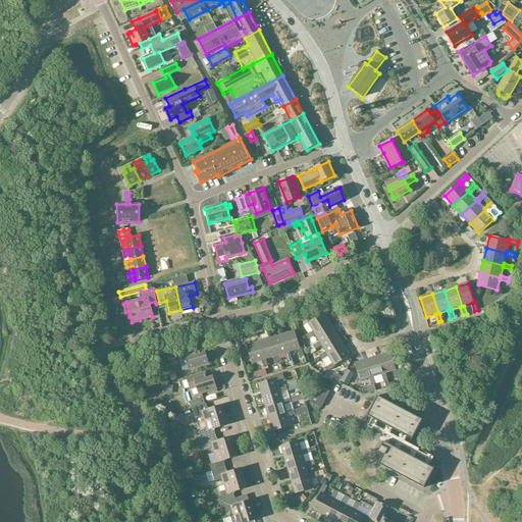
[(115,298),(113,299),(115,306),(117,305),(123,304),(127,303),(126,302),(125,296),(115,298)]
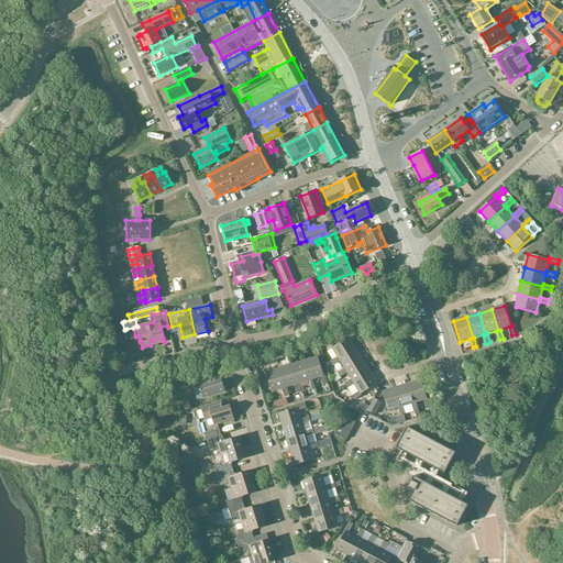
[(333,366),(340,362),(340,361),(356,350),(350,338),(332,349),(338,357),(331,362),(333,366)]
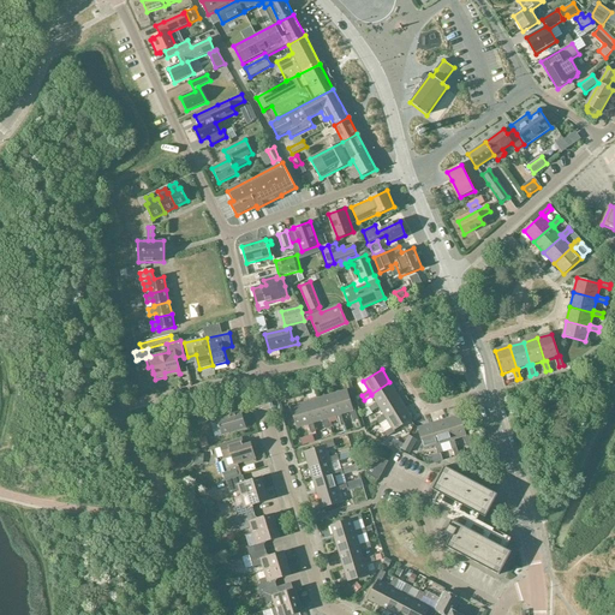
[(380,408),(378,406),(398,394),(389,382),(371,394),(371,395),(377,404),(369,408),(370,408),(371,411),(372,413),(380,408)]
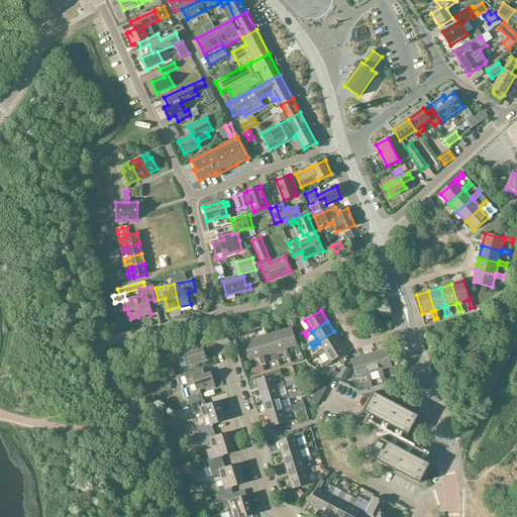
[(292,328),(280,332),(286,349),(287,349),(295,346),(297,353),(301,352),(299,344),(297,345),(292,328)]
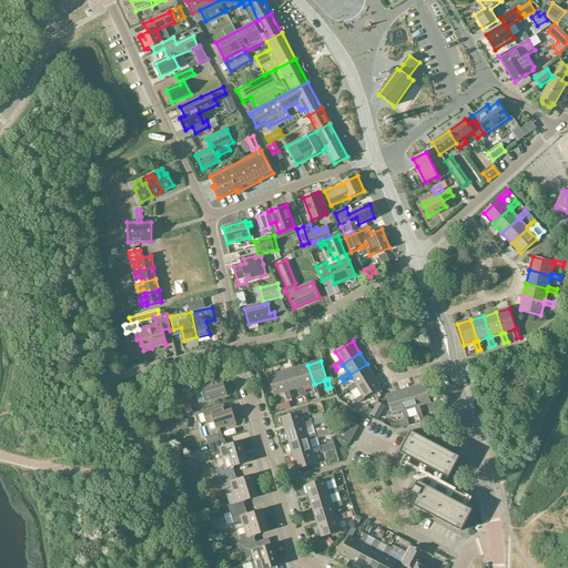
[(374,376),(367,364),(350,375),(351,377),(355,384),(348,388),(351,393),(357,388),(356,387),(374,376)]
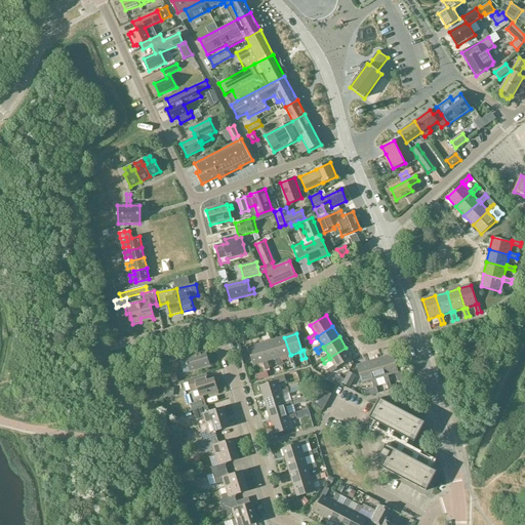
[(291,355),(290,355),(284,337),(273,340),(278,359),(280,358),(287,356),(289,363),(293,362),(291,355)]
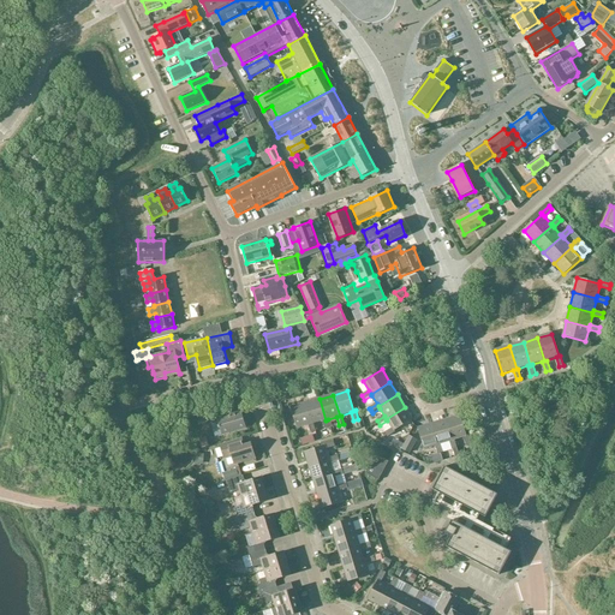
[(330,428),(328,419),(326,421),(320,399),(305,404),(311,424),(314,424),(322,422),(324,430),(330,428)]
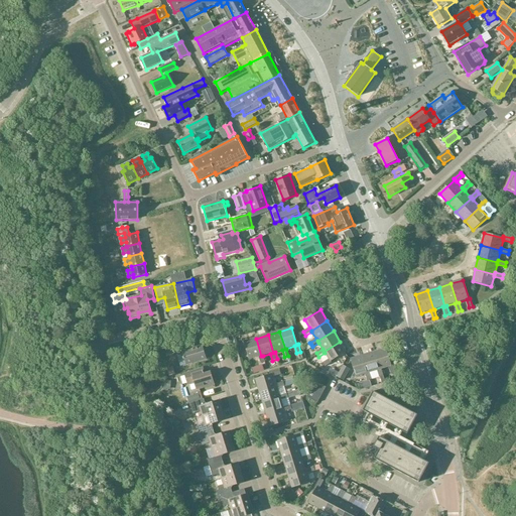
[(259,357),(259,358),(261,364),(265,363),(263,356),(261,356),(256,339),(244,342),(249,360),(259,357)]
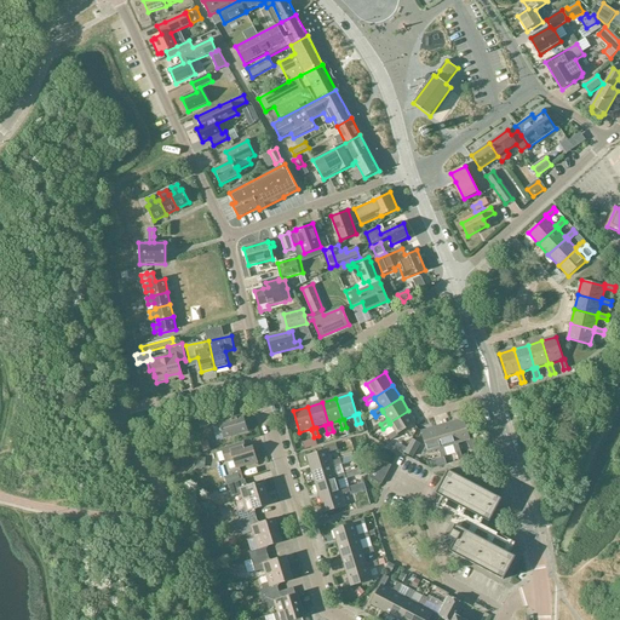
[(390,441),(399,436),(397,435),(417,424),(408,411),(389,423),(390,424),(395,432),(388,436),(390,441)]
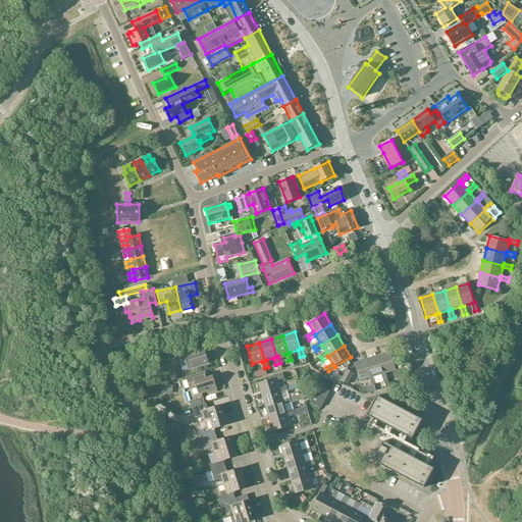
[(183,350),(178,358),(181,371),(189,369),(209,363),(205,350),(196,353),(194,347),(183,350)]
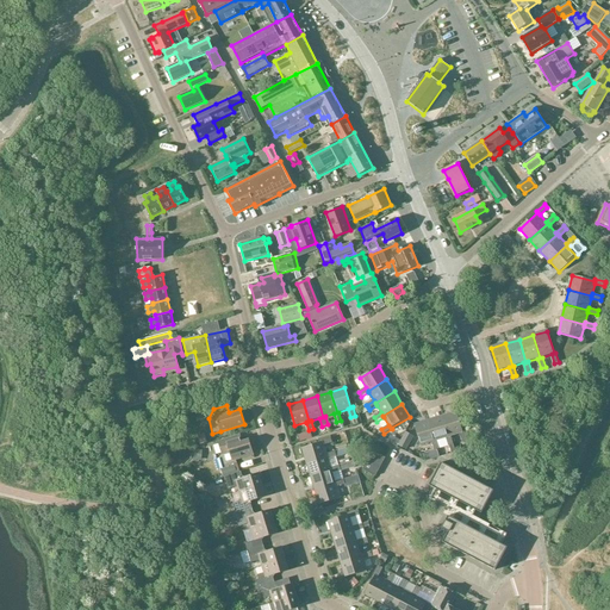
[(458,412),(443,416),(449,437),(450,436),(460,434),(462,442),(467,441),(465,431),(464,433),(458,412)]
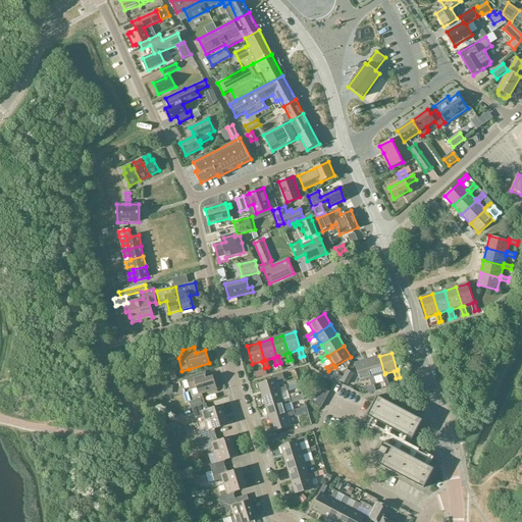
[(379,356),(367,360),(372,377),(374,377),(376,383),(384,381),(386,380),(387,380),(385,373),(384,374),(379,356)]
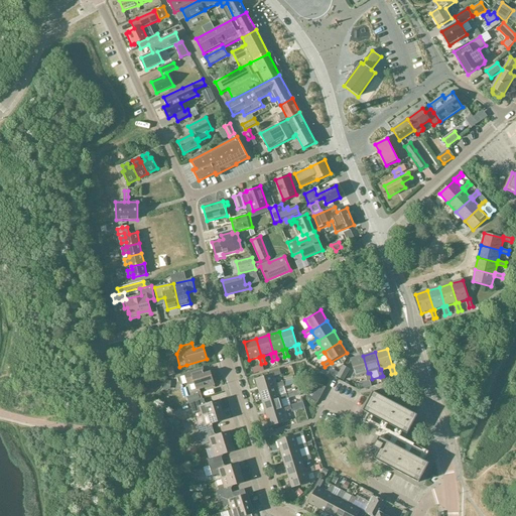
[(363,356),(351,360),(356,377),(365,374),(367,381),(370,380),(372,379),(370,373),(368,373),(363,356)]
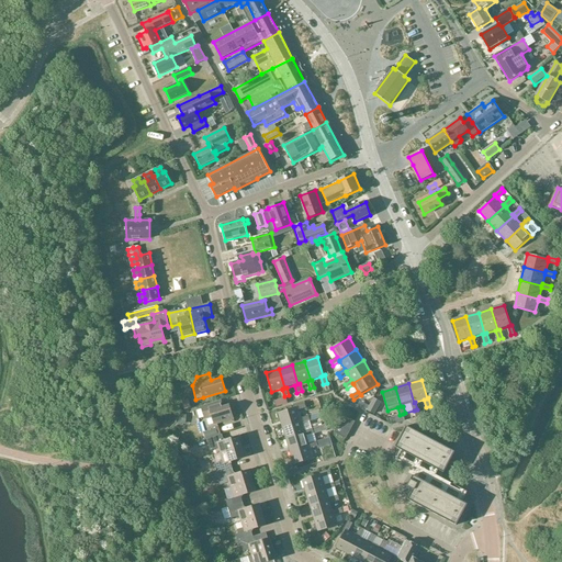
[(373,398),(367,409),(374,414),(381,403),(373,398)]
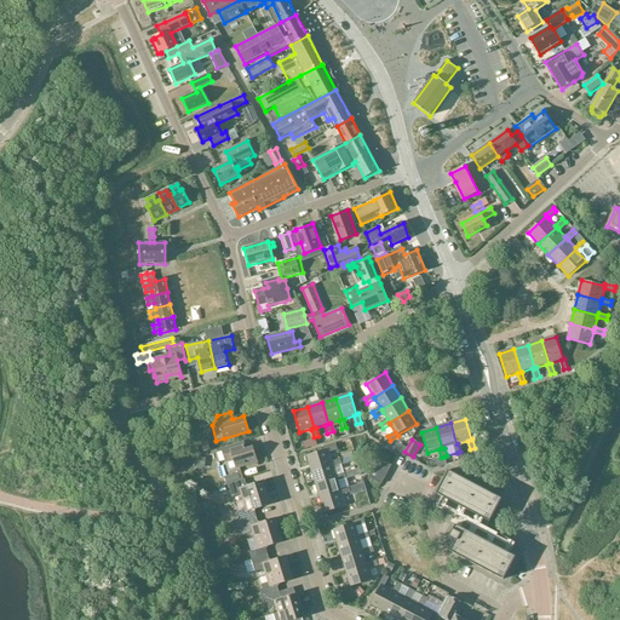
[(236,469),(258,463),(257,461),(259,460),(259,459),(258,454),(256,453),(254,453),(253,448),(246,449),(244,443),(222,449),(227,463),(234,460),(236,469)]
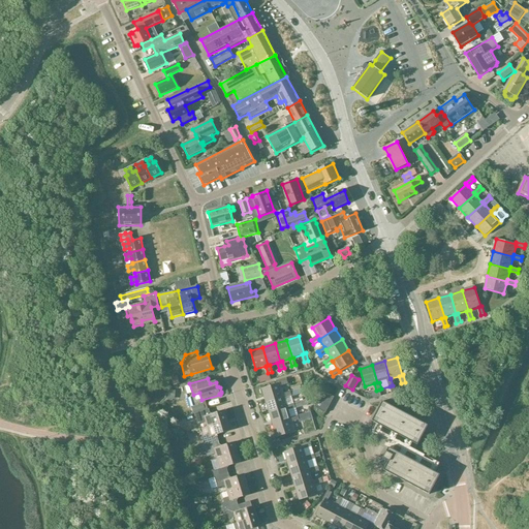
[(261,390),(266,401),(283,396),(283,394),(281,386),(288,384),(287,380),(279,382),(279,383),(261,390)]
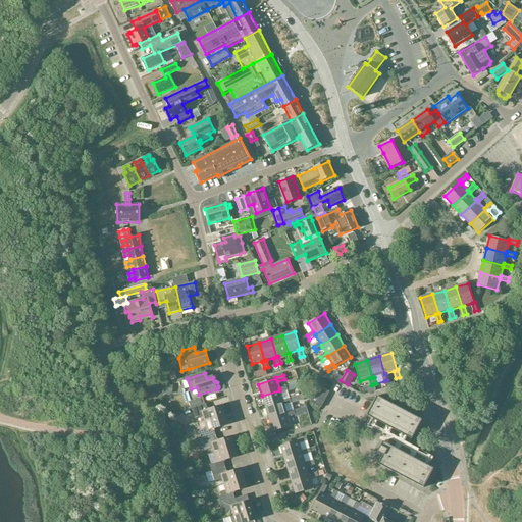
[(279,390),(262,396),(266,408),(283,403),(283,401),(280,394),(288,392),(288,390),(288,388),(286,386),(279,388),(279,390)]
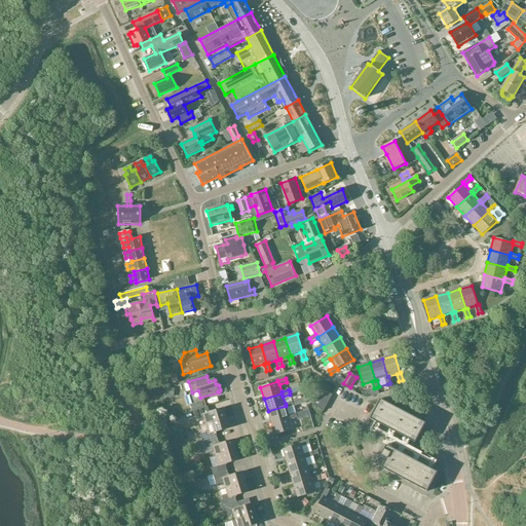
[(328,403),(332,396),(332,395),(322,389),(317,398),(328,403)]
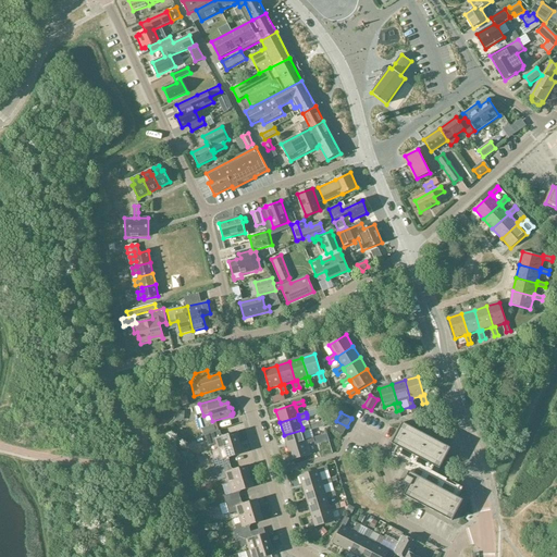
[(323,421),(310,425),(310,428),(311,430),(324,425),(323,421)]
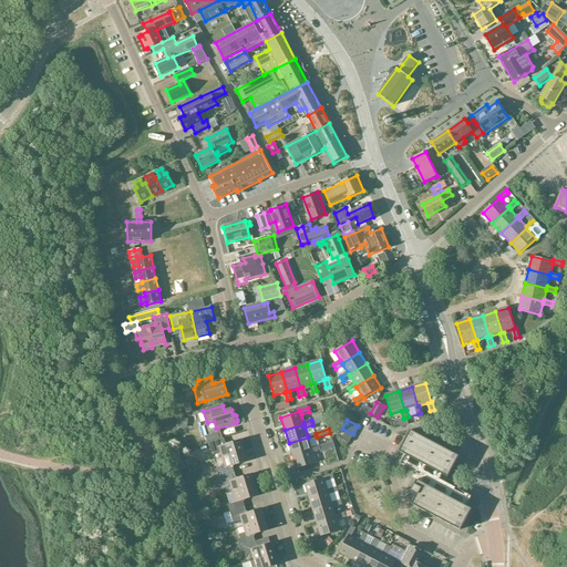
[(349,443),(353,434),(342,429),(337,437),(349,443)]
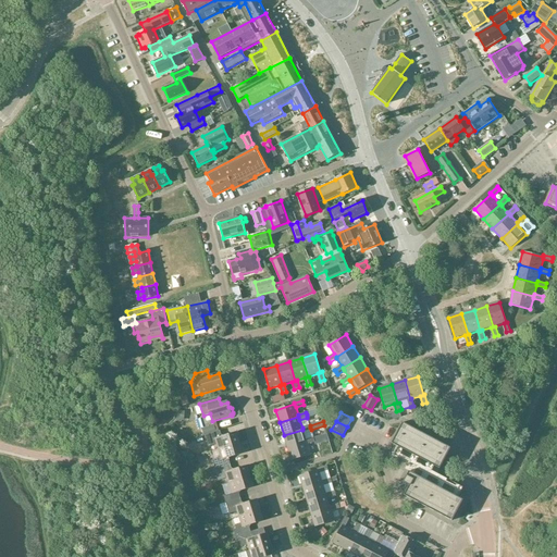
[(392,444),(440,469),(450,448),(403,422),(392,444)]
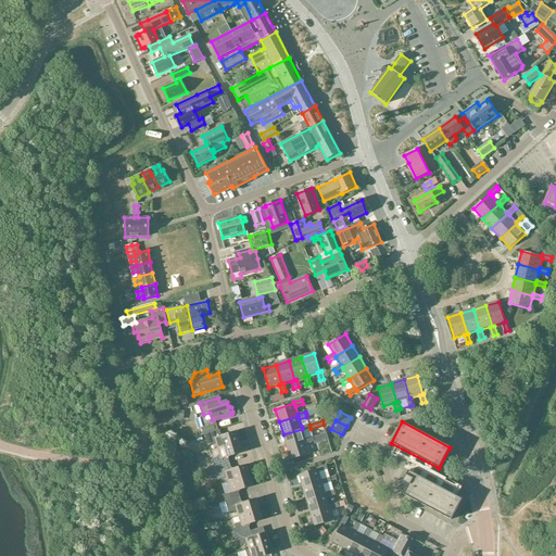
[(283,434),(287,447),(306,441),(305,440),(303,431),(311,429),(310,427),(310,425),(302,427),(302,429),(283,434)]
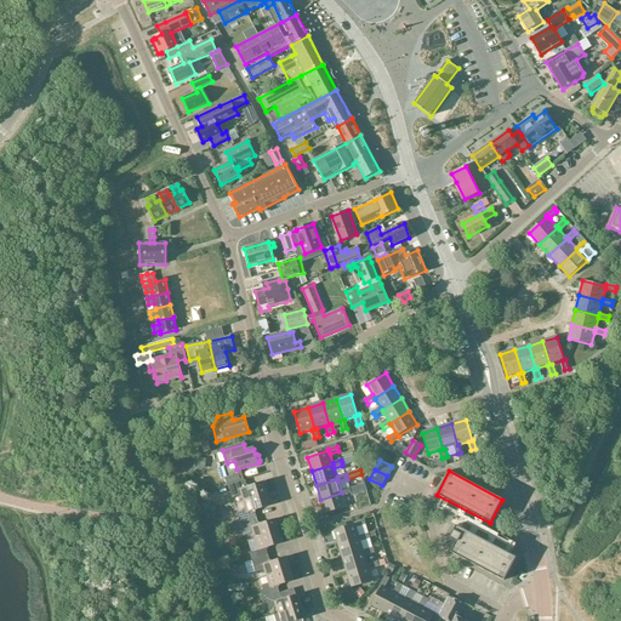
[(233,499),(243,495),(244,501),(267,494),(263,482),(248,488),(245,480),(228,485),(233,499)]
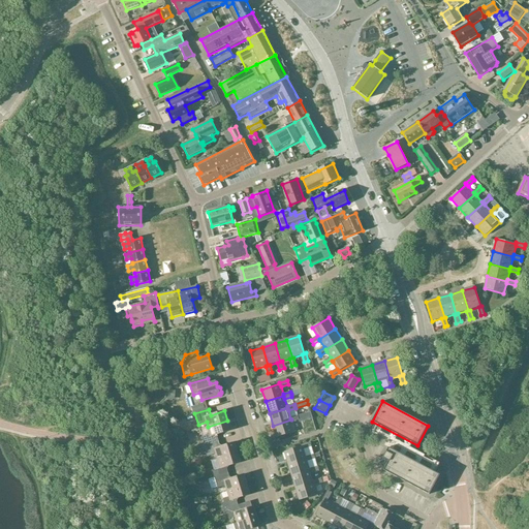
[(290,418),(291,419),(273,426),(277,438),(294,432),(291,423),(300,421),(299,417),(298,415),(290,418)]
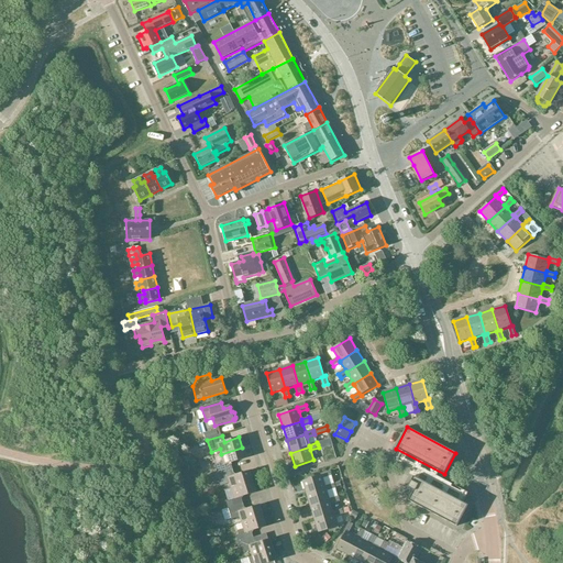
[(245,459),(242,448),(221,454),(223,461),(214,465),(217,471),(218,474),(232,470),(231,463),(245,459)]
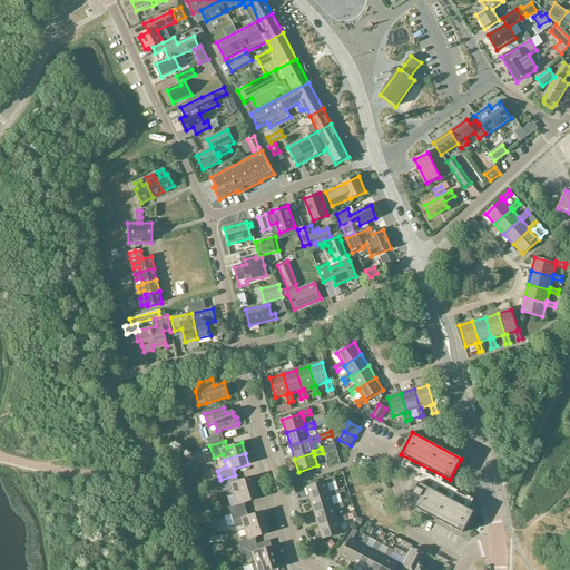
[(233,489),(234,494),(256,488),(253,477),(237,482),(235,475),(220,480),(214,482),(213,482),(214,488),(222,485),(224,491),(233,489)]
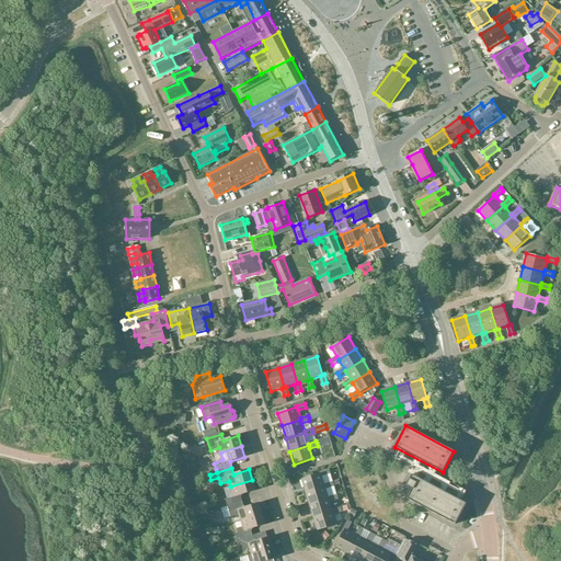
[(320,472),(320,473),(301,480),(306,492),(324,487),(324,484),(322,477),(331,474),(329,469),(320,472)]
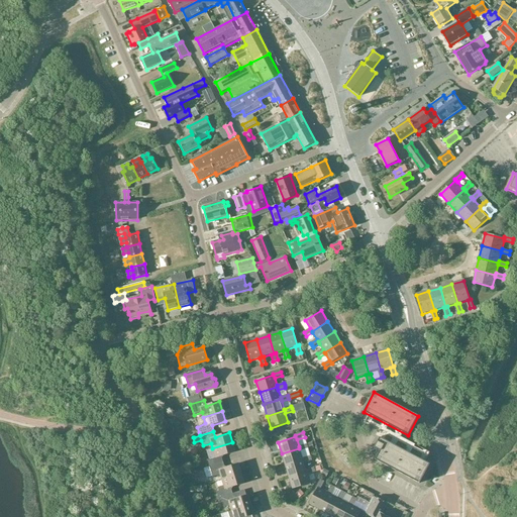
[(429,463),(380,437),(375,447),(380,450),(375,459),(419,483),(429,463)]
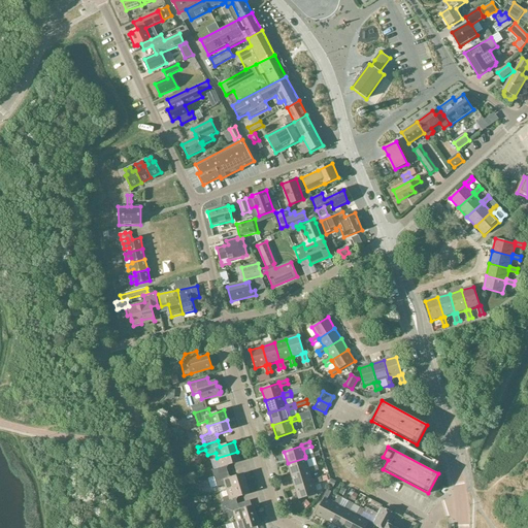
[(212,470),(213,476),(228,472),(226,466),(240,462),(237,452),(217,458),(220,468),(212,470)]
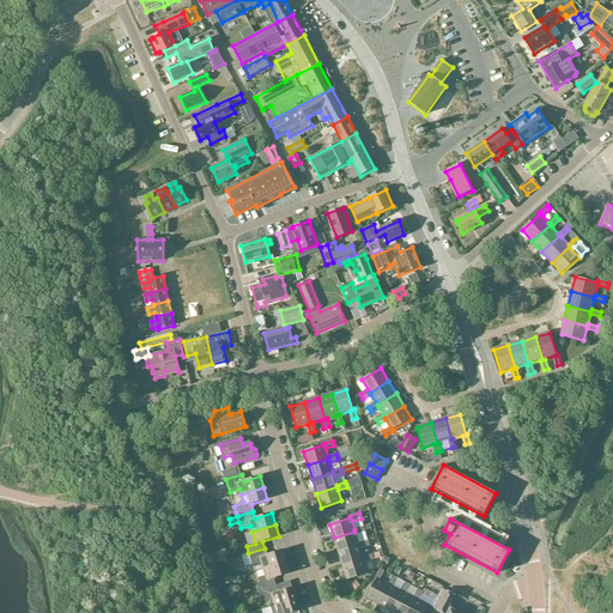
[(334,538),(338,552),(359,546),(358,544),(356,535),(365,532),(365,530),(364,529),(364,527),(354,529),(354,532),(334,538)]
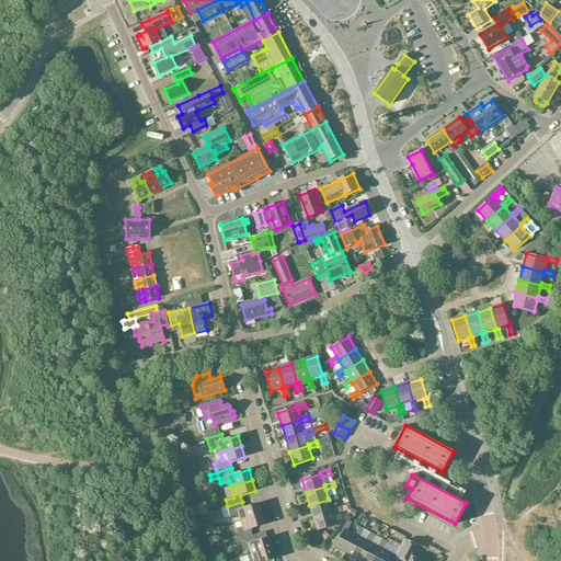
[(309,505),(313,518),(332,512),(332,511),(330,502),(339,500),(338,495),(328,497),(329,500),(309,505)]
